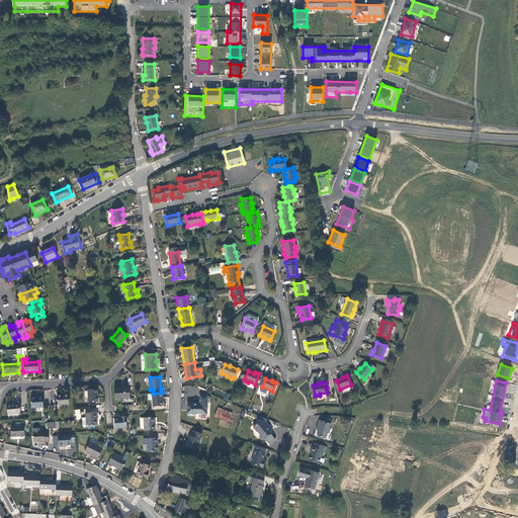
[(114,389),(114,399),(130,398),(130,387),(114,389)]
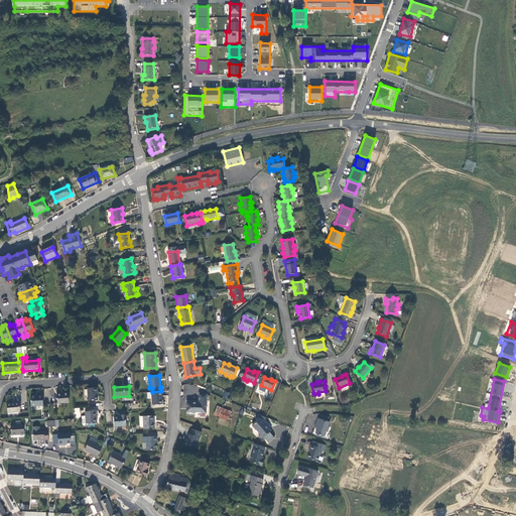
[(98,400),(97,388),(87,388),(88,401),(98,400)]
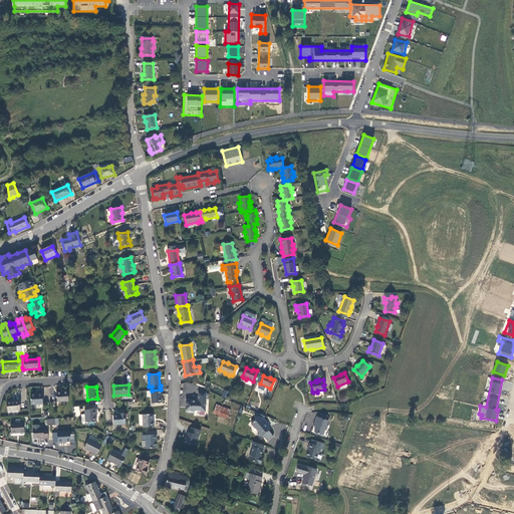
[(161,395),(161,390),(152,391),(151,391),(152,404),(162,403),(161,399),(160,399),(160,395),(161,395)]
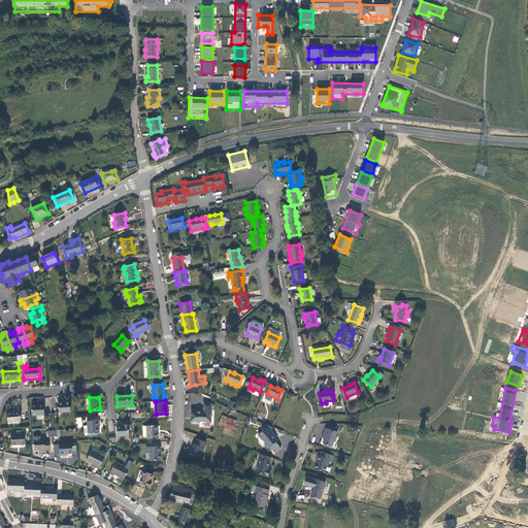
[(59,413),(70,411),(69,401),(65,402),(58,403),(59,413)]
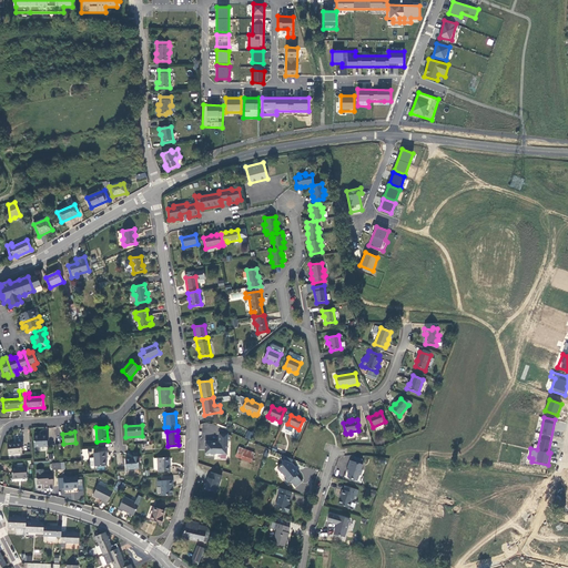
[(205,442),(204,457),(213,458),(213,454),(226,455),(227,442),(231,442),(231,436),(227,436),(227,434),(219,434),(219,444),(211,443),(211,442),(205,442)]
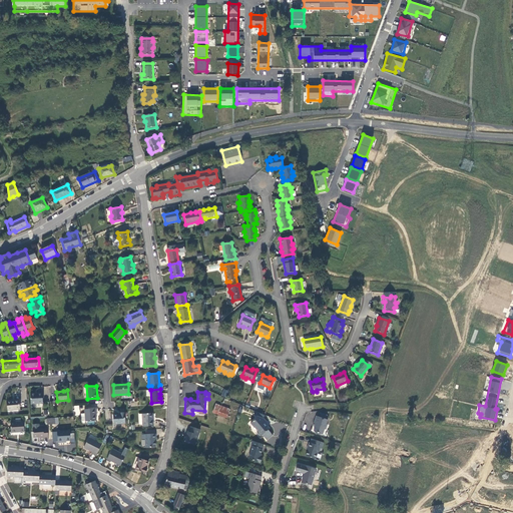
[(43,403),(42,393),(30,394),(31,404),(43,403)]
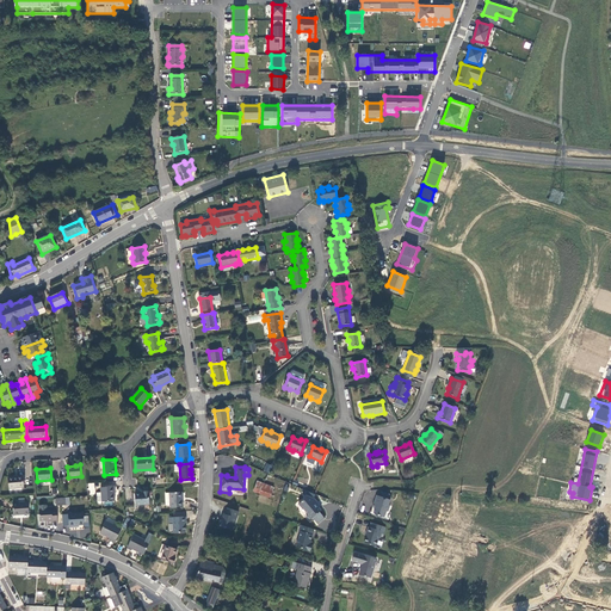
[(8,489),(24,487),(23,476),(17,477),(13,477),(13,476),(7,477),(8,489)]
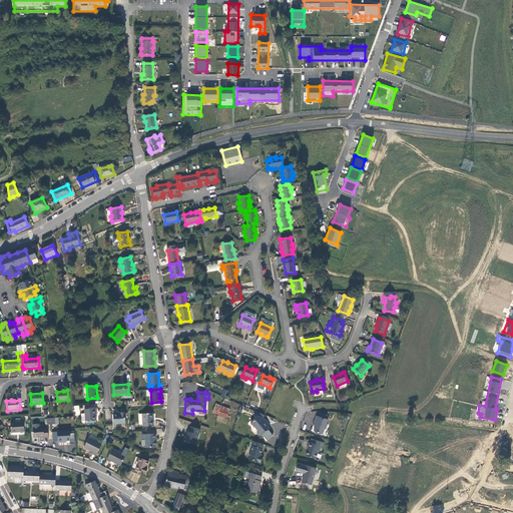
[(226,418),(229,410),(215,404),(212,412),(226,418)]
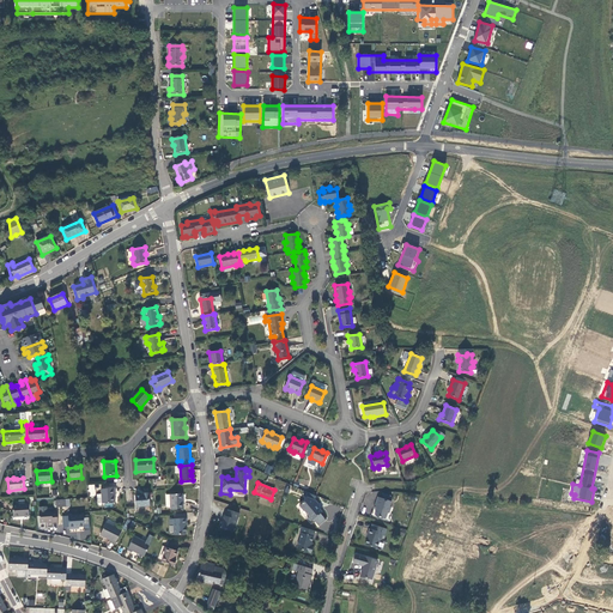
[(115,489),(101,489),(102,503),(115,503),(114,493),(115,493),(115,489)]
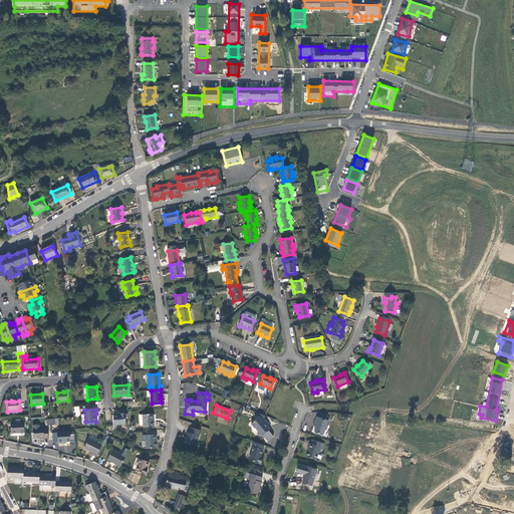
[(125,425),(124,414),(120,414),(120,415),(113,416),(114,425),(125,425)]
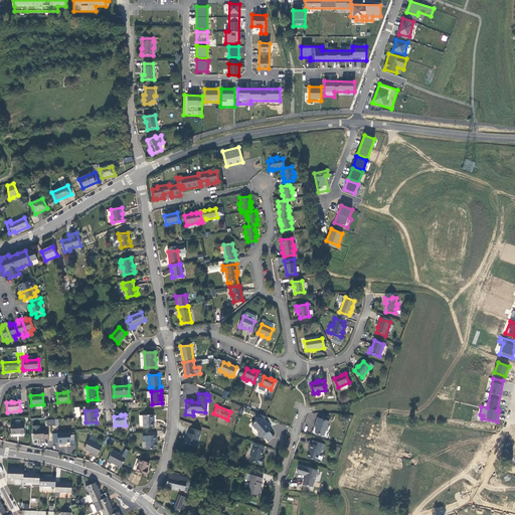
[(154,427),(153,414),(143,415),(144,424),(144,427),(154,427)]
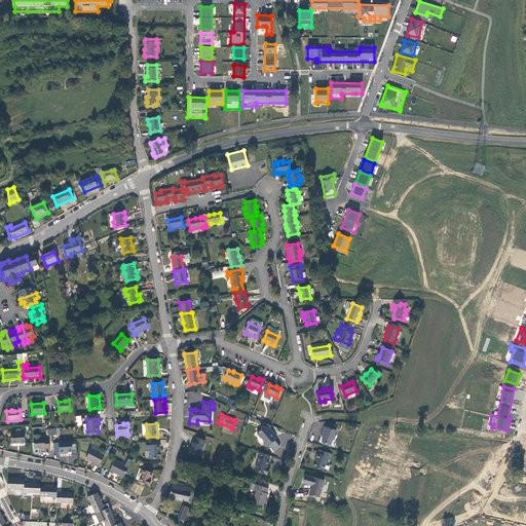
[(266,448),(268,446),(273,452),(279,447),(274,441),(276,440),(273,436),(273,437),(271,435),(273,433),(270,429),(263,426),(261,430),(257,435),(260,439),(261,438),(265,443),(263,445),(266,448)]
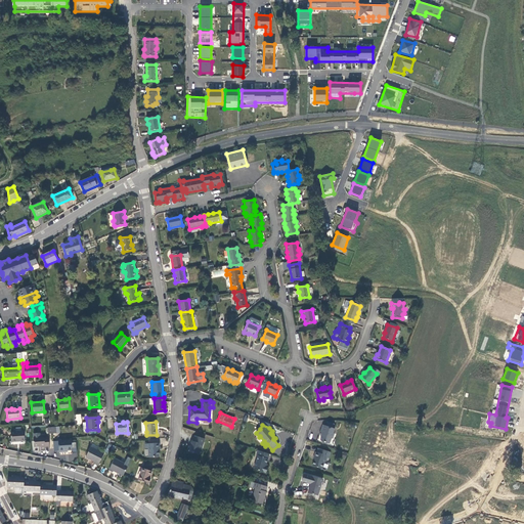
[(335,429),(322,425),(320,432),(323,433),(320,439),(321,441),(330,444),(332,438),(333,439),(335,433),(334,433),(335,429)]
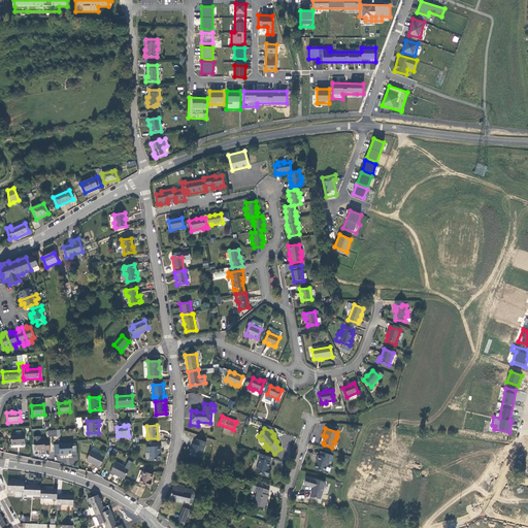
[(11,446),(25,444),(24,434),(10,435),(11,446)]
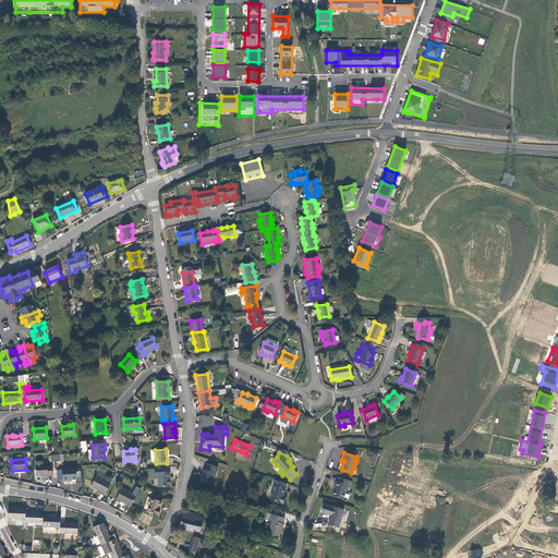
[(52,477),(52,465),(47,466),(47,464),(43,465),(43,461),(36,462),(36,465),(36,476),(44,475),(44,478),(48,478),(48,475),(51,475),(52,477)]
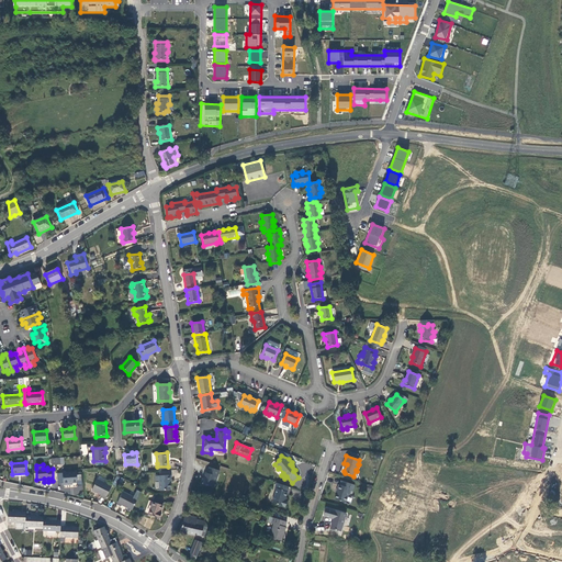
[(218,470),(209,468),(208,473),(205,472),(203,480),(201,480),(200,485),(205,487),(206,485),(212,487),(214,481),(215,482),(218,470)]
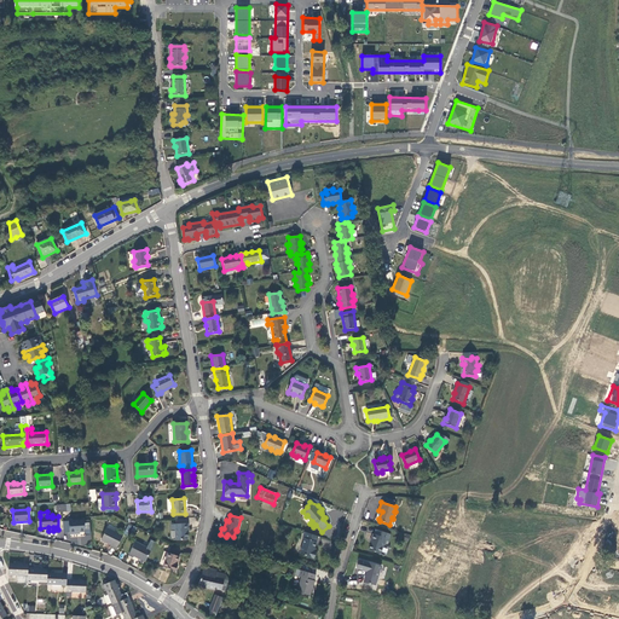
[(69,521),(63,521),(63,533),(70,532),(70,534),(76,533),(76,532),(80,532),(85,532),(84,520),(69,521)]
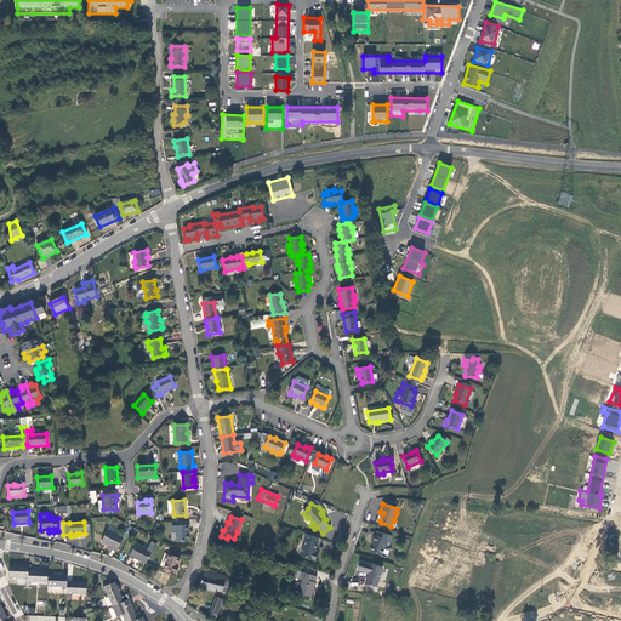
[(176,542),(188,541),(188,530),(188,525),(187,525),(176,527),(171,527),(172,531),(176,531),(176,542)]
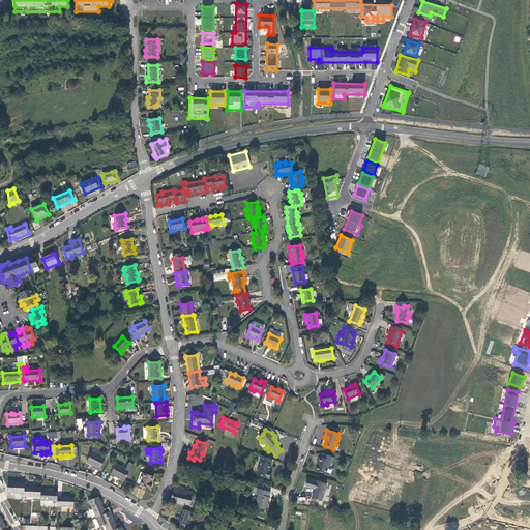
[(95,469),(99,471),(106,459),(92,452),(86,463),(96,468),(95,469)]
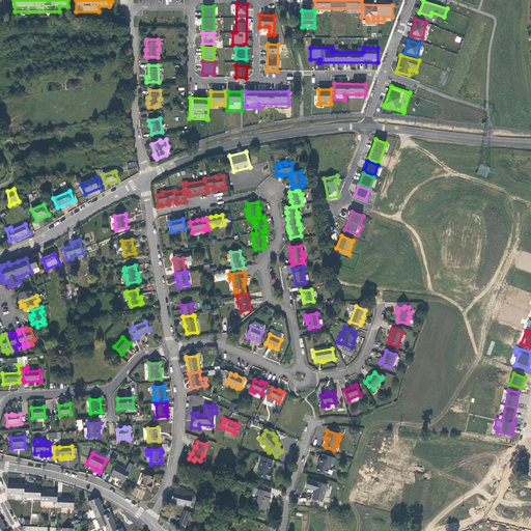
[(335,457),(323,454),(322,457),(320,457),(318,463),(319,463),(317,471),(326,474),(329,469),(330,468),(332,464),(333,464),(335,457)]
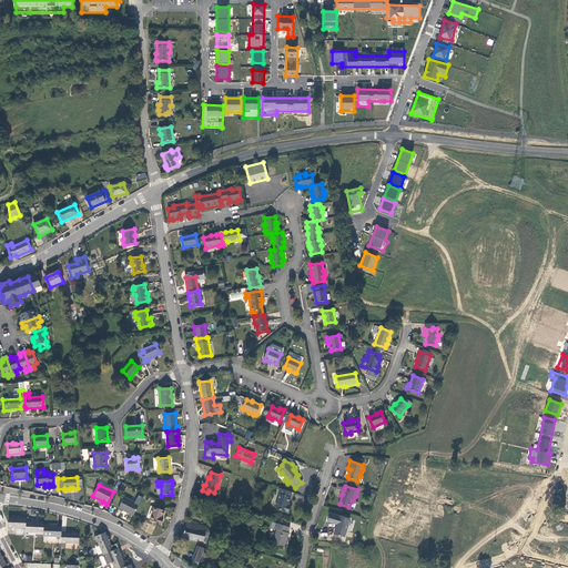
[(292,493),(280,488),(277,494),(280,495),(275,508),(288,513),(290,507),(287,506),(292,493)]
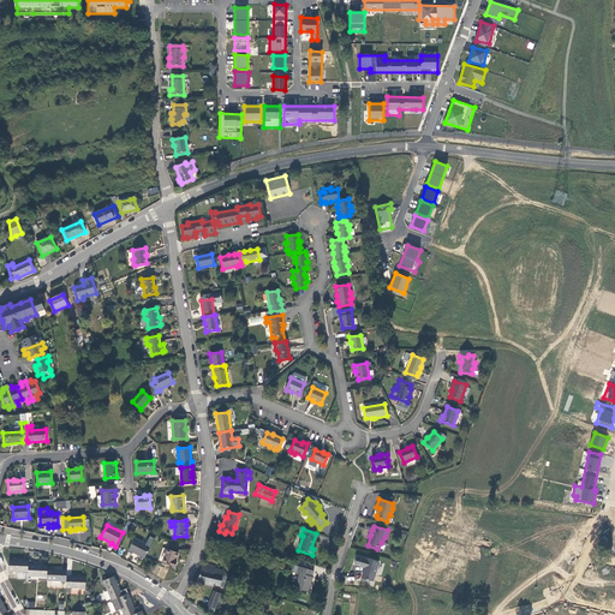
[(132,553),(144,559),(150,547),(135,538),(127,551),(132,554),(132,553)]
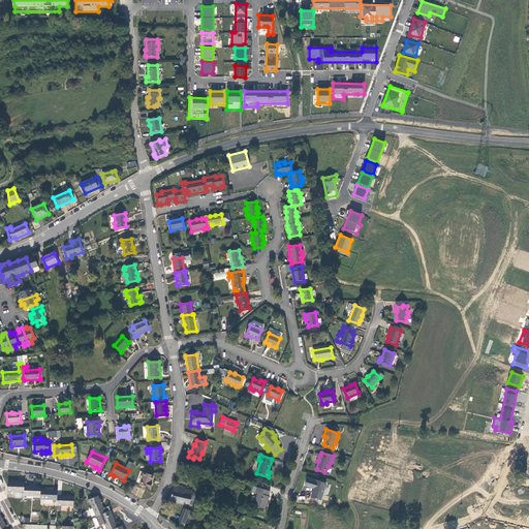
[(144,472),(139,485),(150,489),(152,484),(151,484),(153,476),(144,472)]
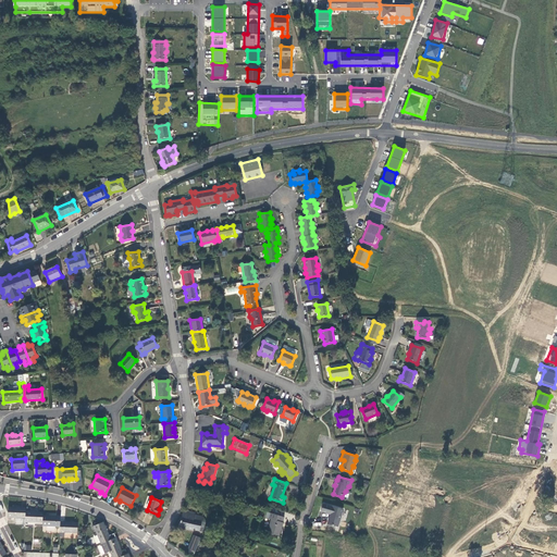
[(338,527),(344,508),(333,506),(323,504),(321,511),(331,514),(327,523),(338,527)]
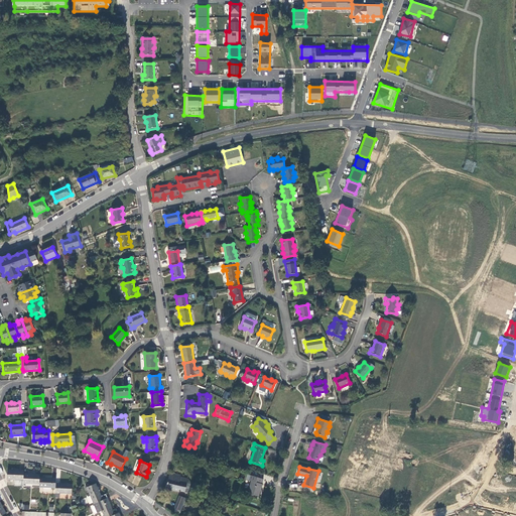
[(23,474),(24,471),(7,470),(7,480),(23,481),(23,474)]
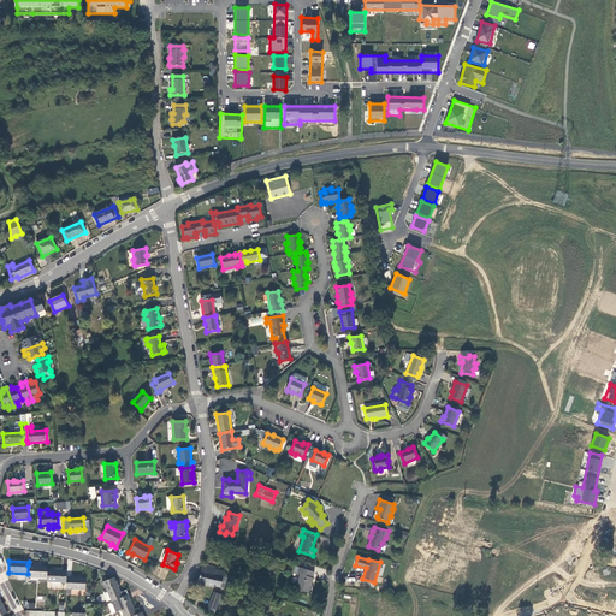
[(215,568),(203,564),(197,582),(208,585),(225,588),(227,578),(223,576),(224,572),(215,569),(215,568)]
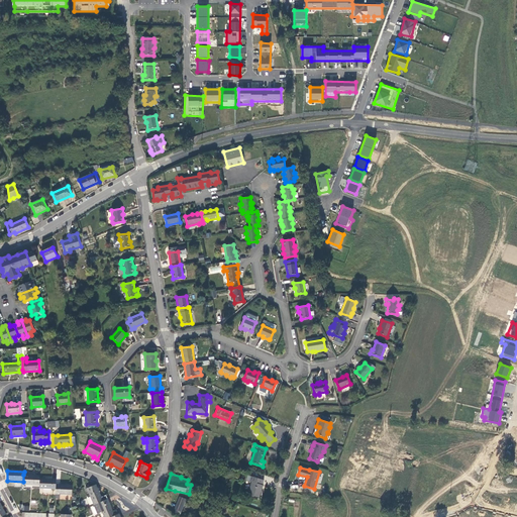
[(39,479),(40,476),(23,475),(23,482),(23,485),(39,486),(39,479)]
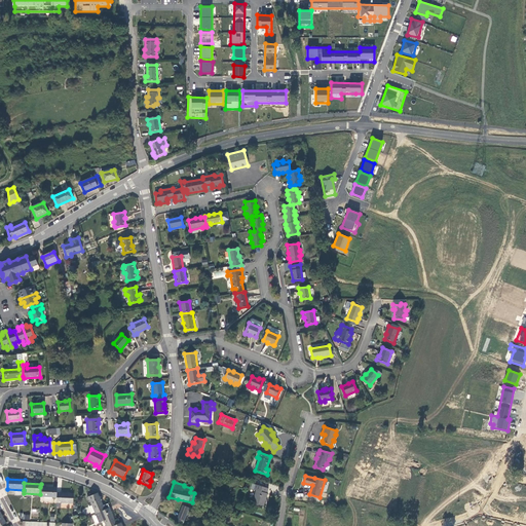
[(268,488),(252,484),(251,489),(256,491),(253,503),(263,506),(267,493),(266,493),(268,488)]
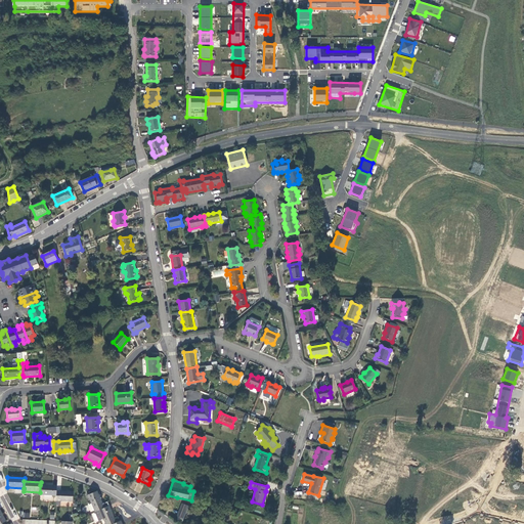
[(56,491),(57,486),(40,485),(40,492),(40,495),(56,496),(56,491)]
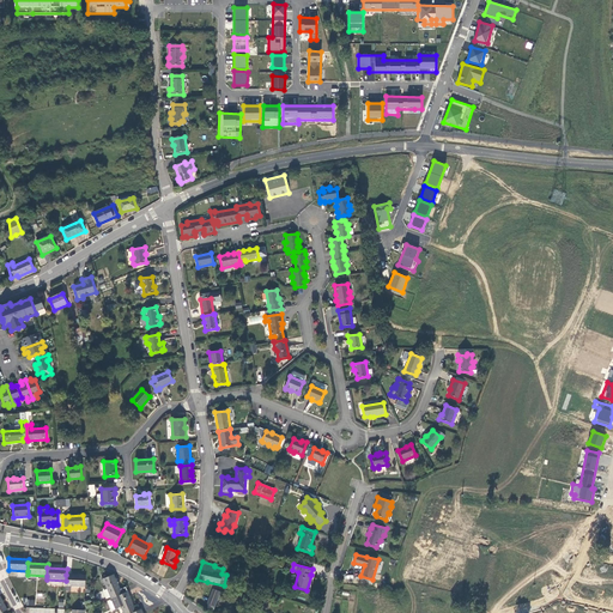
[(85,587),(85,575),(66,575),(66,581),(66,587),(85,587)]
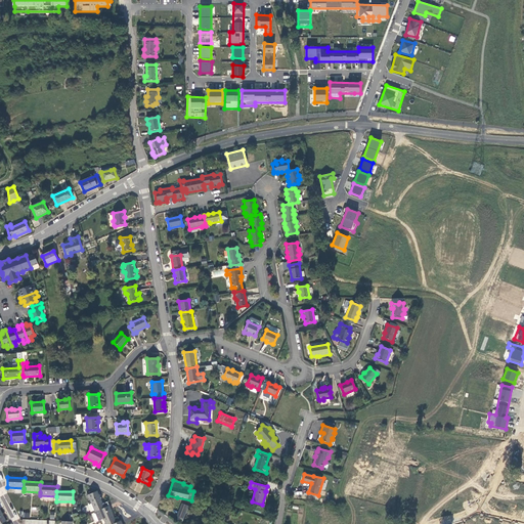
[(102,504),(97,491),(88,495),(95,512),(99,510),(108,506),(107,501),(102,504)]
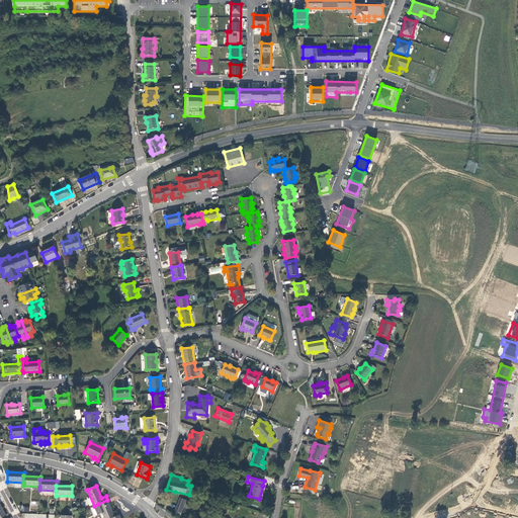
[(180,498),(175,510),(176,511),(181,513),(186,500),(180,498)]
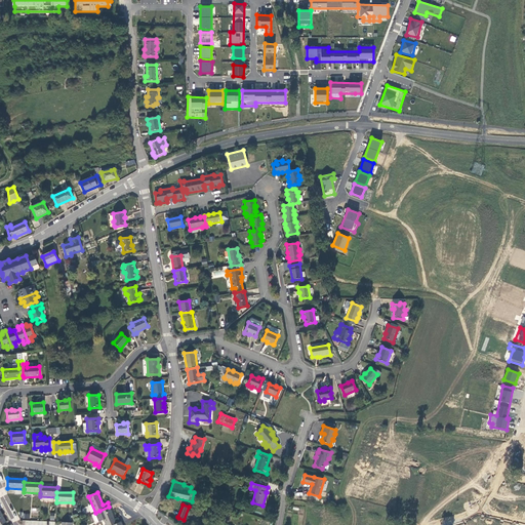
[(113,524),(116,524),(109,507),(99,511),(95,513),(99,522),(104,520),(106,524),(113,524)]
